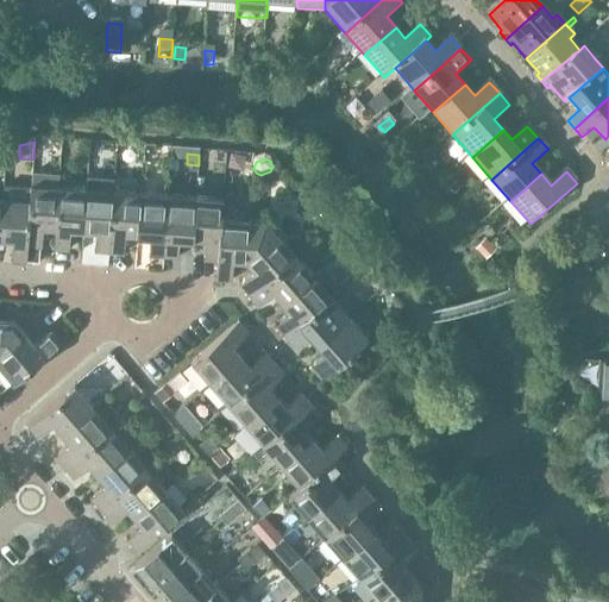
[(44,233),(56,233),(58,192),(60,180),(32,177),(31,196),(31,206),(29,252),(38,254),(43,254),(44,233)]
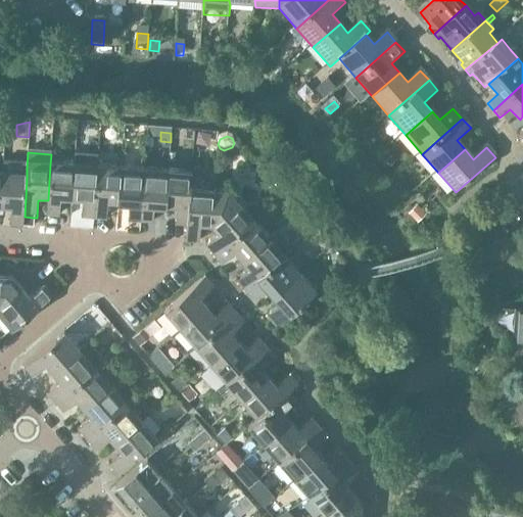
[(82,221),(94,222),(98,169),(98,158),(76,156),(75,167),(73,202),(83,203),(82,221)]
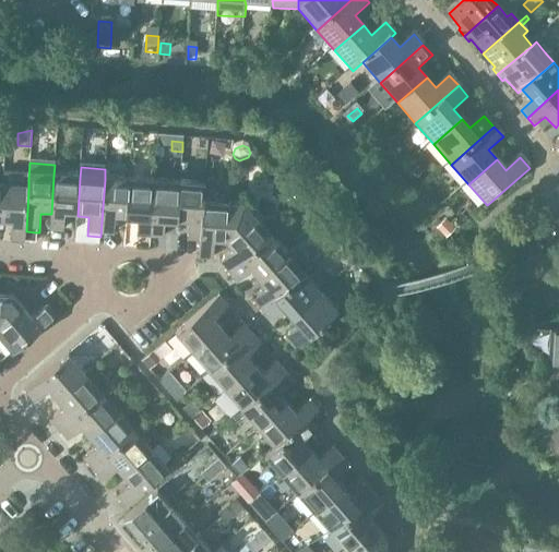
[(66,215),(78,216),(80,178),(54,176),(51,214),(50,234),(64,235),(66,215)]
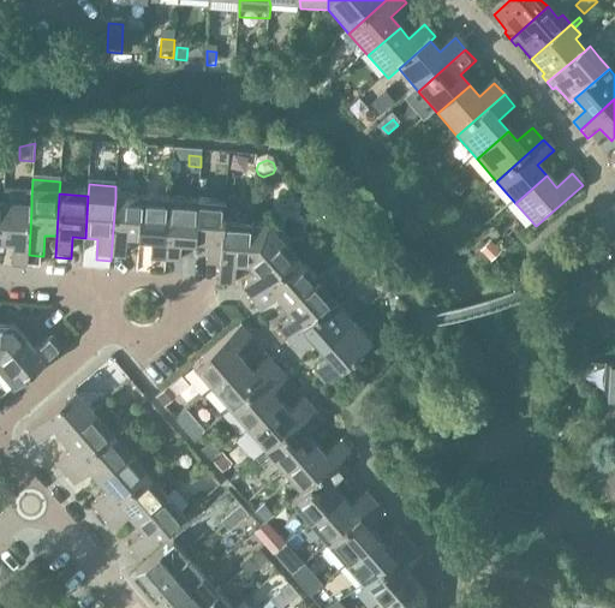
[(28,270),(29,255),(31,208),(31,198),(5,197),(4,206),(1,248),(13,248),(12,269),(28,270)]
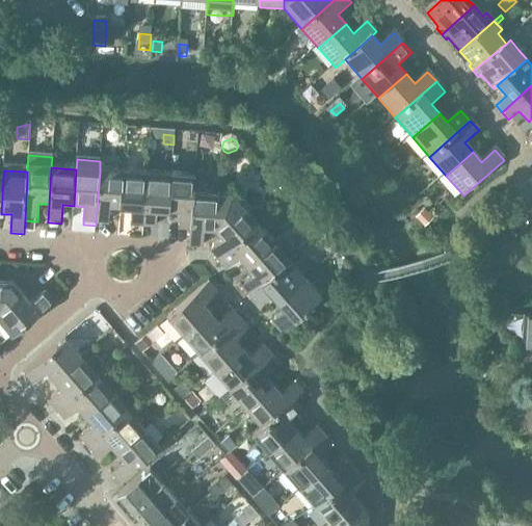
[(110,209),(122,209),(124,173),(100,172),(96,226),(109,227),(110,209)]
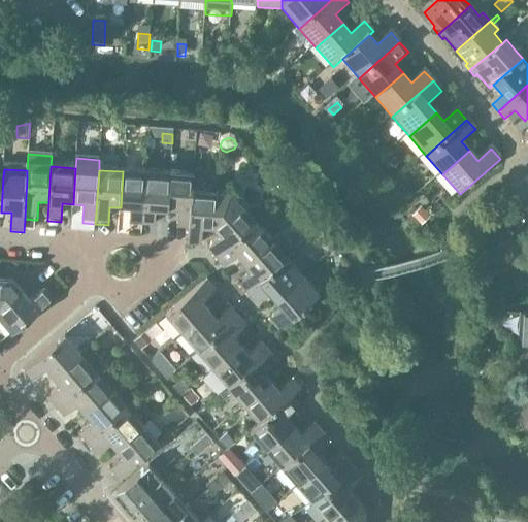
[(123,171),(121,207),(131,208),(130,226),(142,227),(146,173),(123,171)]
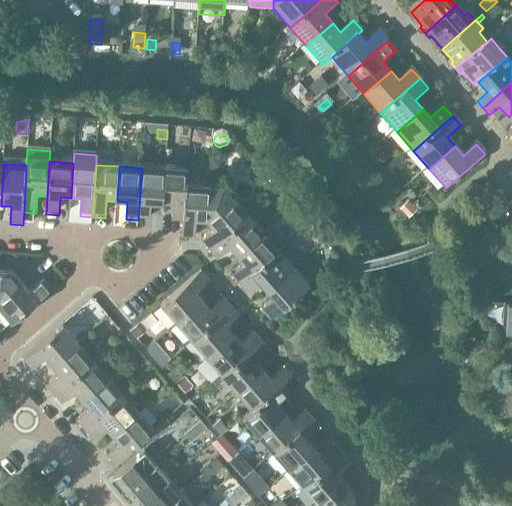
[(152,204),(163,205),(165,170),(142,168),(138,220),(151,221),(152,204)]
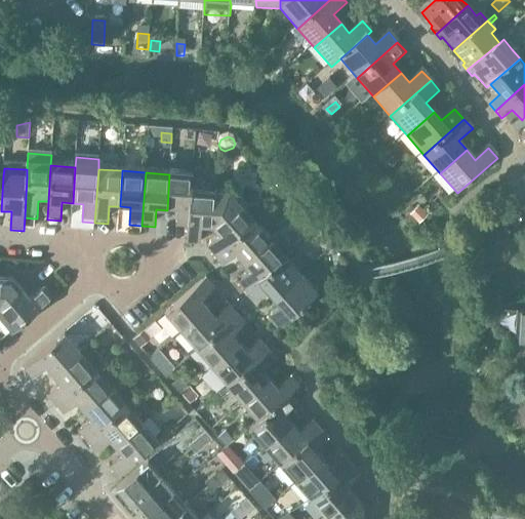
[(176,229),(189,230),(192,193),(193,193),(194,175),(169,174),(167,210),(177,210),(176,229)]
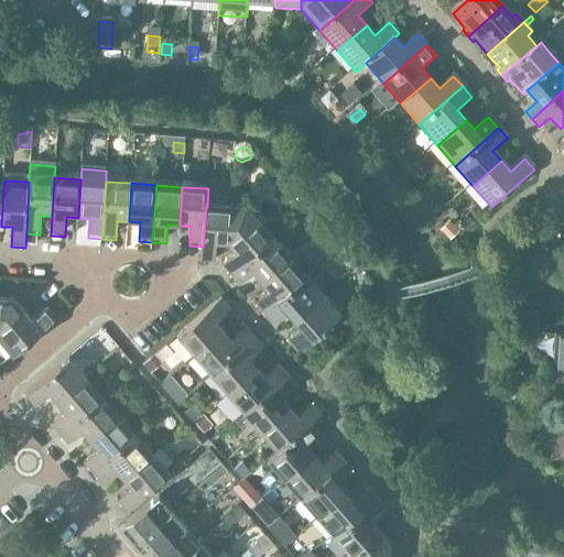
[(217,246),(229,247),(231,208),(207,207),(206,207),(203,247),(202,264),(216,265),(217,246)]
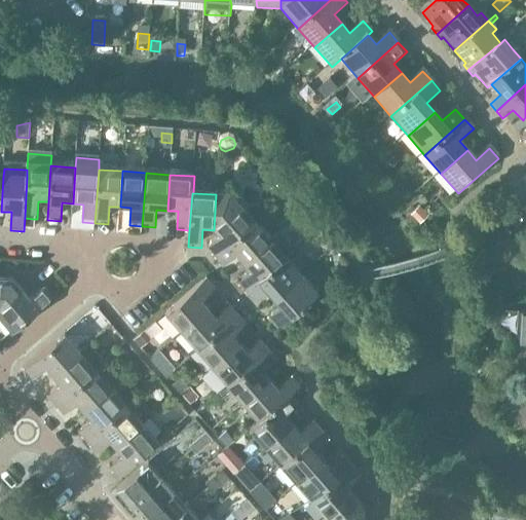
[(208,251),(216,260),(256,224),(231,196),(216,194),(214,230),(221,238),(208,251)]
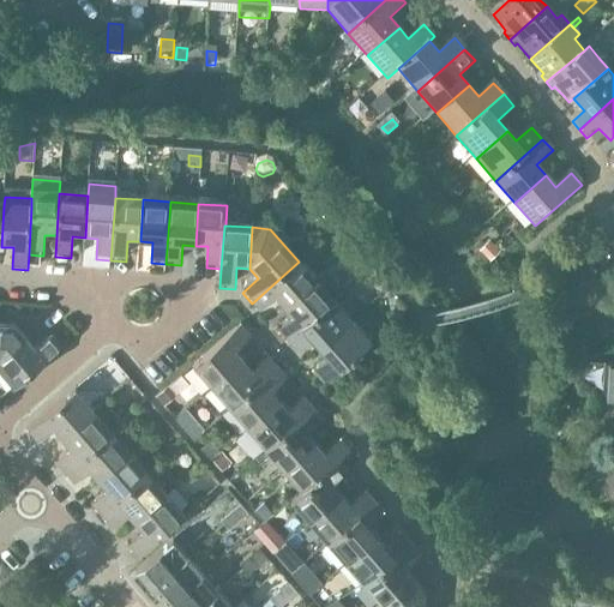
[(489,245),(480,254),(491,265),(500,256),(489,245)]
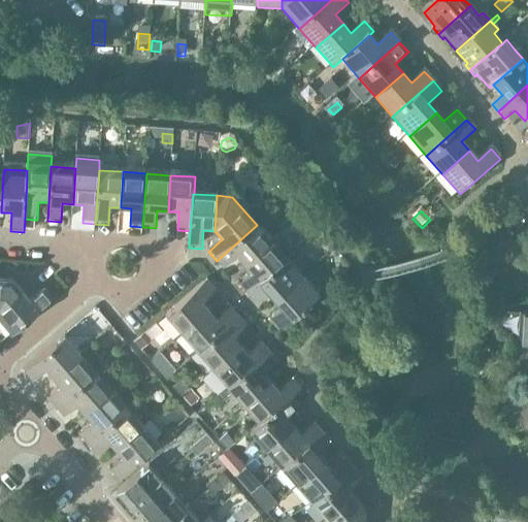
[(25,219),(24,232),(32,232),(33,220),(25,219)]
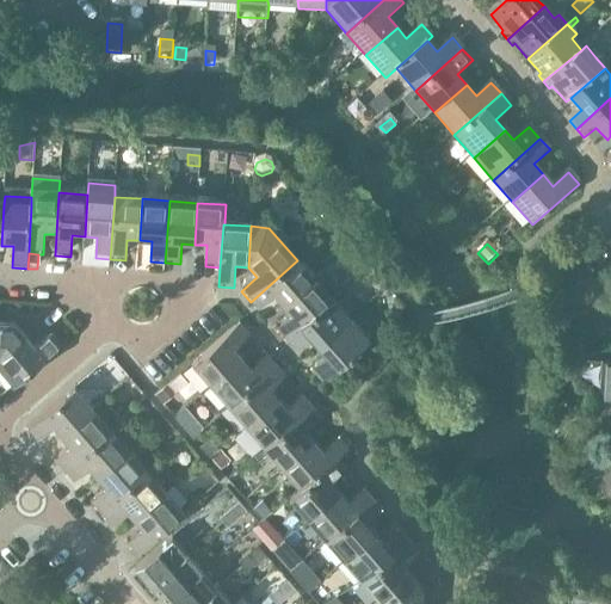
[(276,300),(284,309),(315,282),(297,260),(251,302),(260,313),(276,300)]
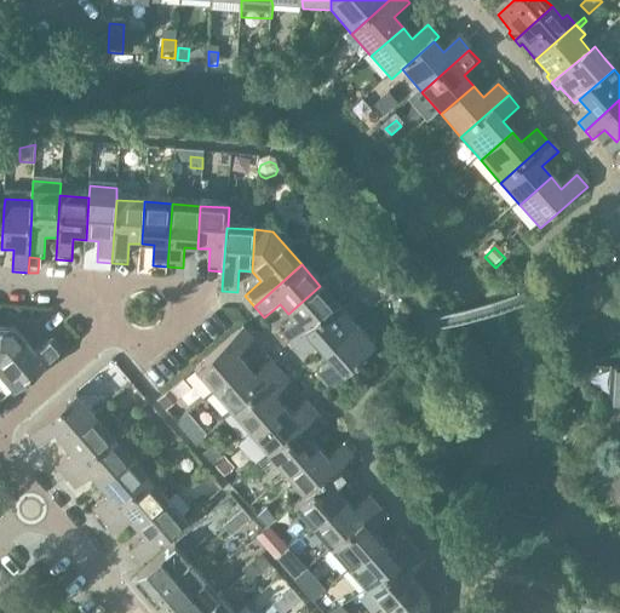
[(281,337),(291,348),(338,307),(320,286),(288,314),(297,324),(281,337)]
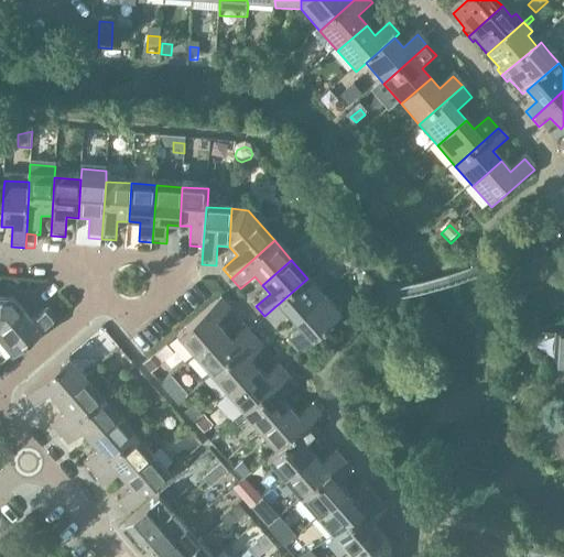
[(316,271),(307,279),(311,283),(320,274),(316,271)]
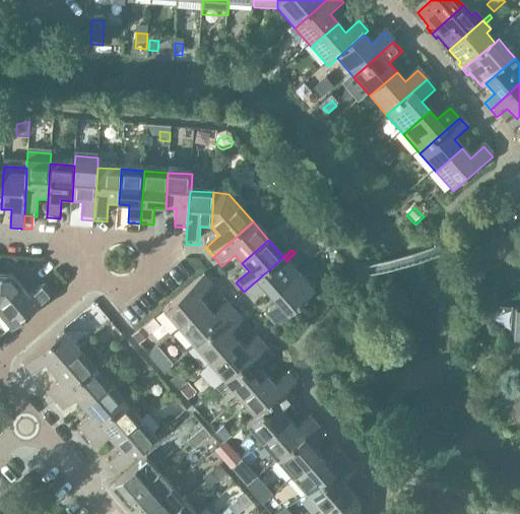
[(265,290),(272,298),(299,274),(286,261),(283,257),(244,292),(252,302),(265,290)]
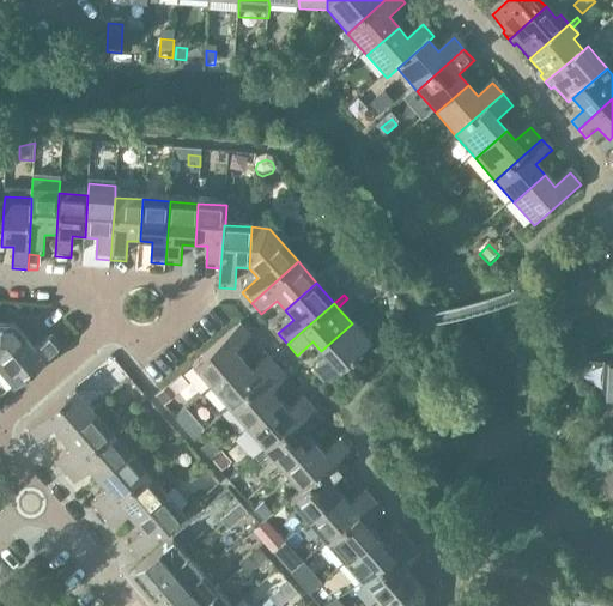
[(352,323),(321,351),(329,361),(314,375),(323,387),(371,345),(352,323)]
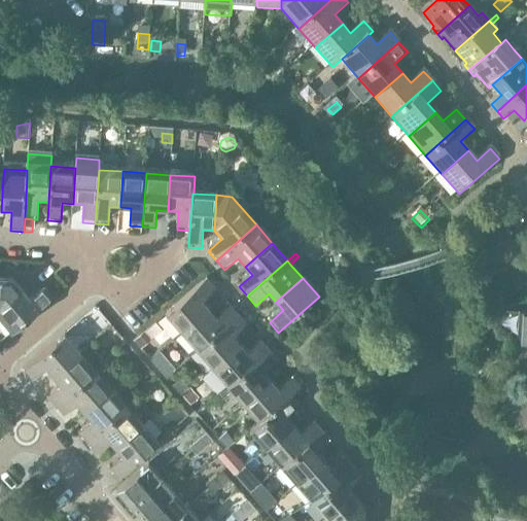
[(12,282),(0,281),(0,322),(12,337),(53,302),(44,291),(30,303),(12,282)]
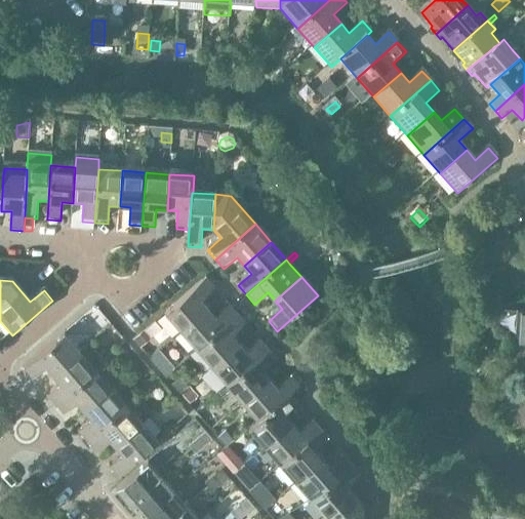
[(166,316),(182,334),(209,312),(202,303),(215,291),(206,281),(166,316)]
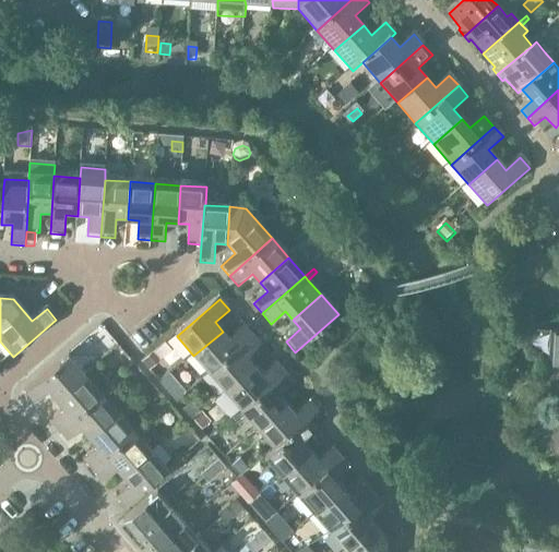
[(193,356),(210,374),(253,337),(245,327),(230,340),(223,332),(193,356)]
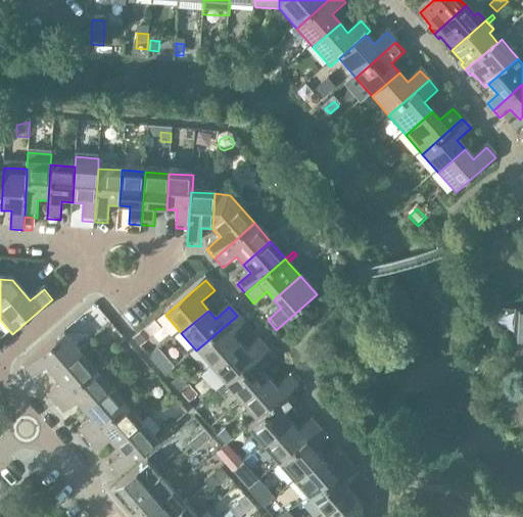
[(196,350),(212,369),(239,345),(232,337),(245,325),(237,316),(196,350)]
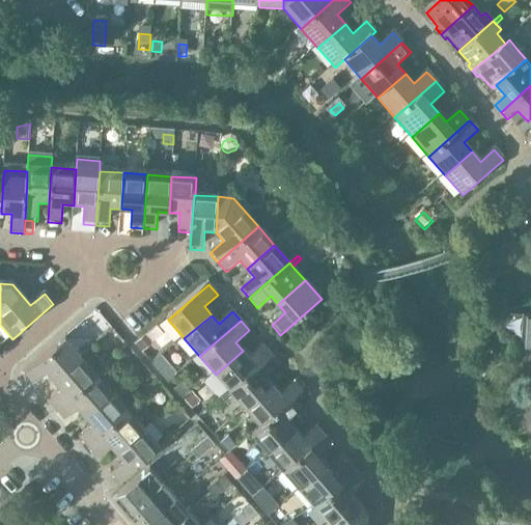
[(144,338),(135,348),(142,356),(151,347),(145,339),(144,338)]
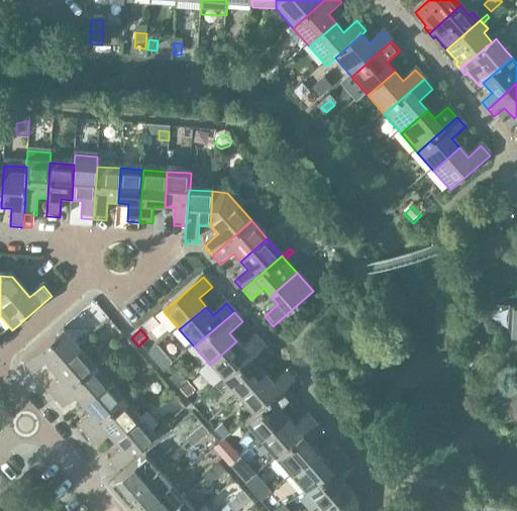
[(45,365),(53,373),(79,349),(64,331),(23,366),(32,376),(45,365)]
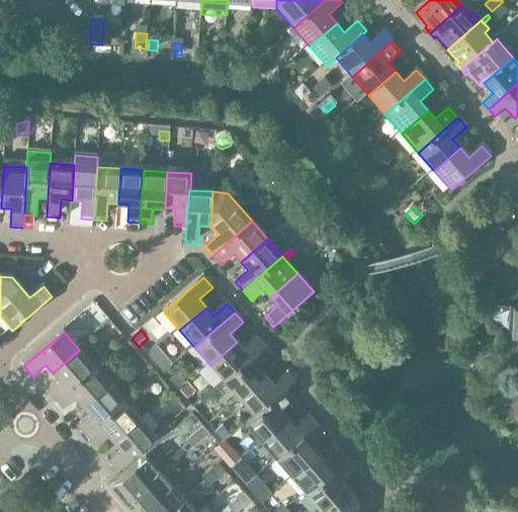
[(210,365),(226,382),(265,348),(257,339),(244,350),(237,342),(210,365)]
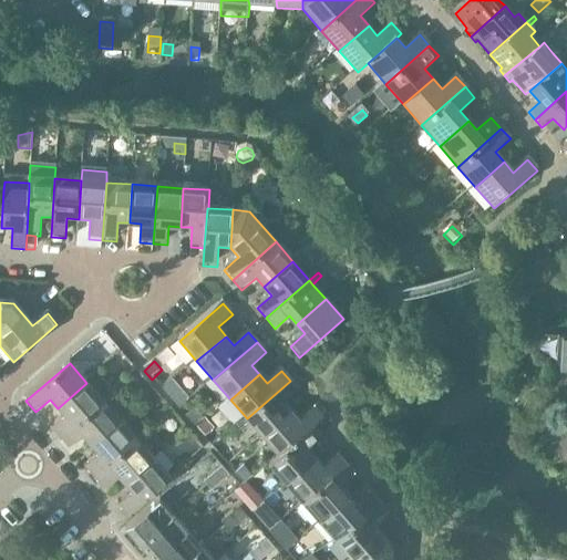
[(65,417),(51,429),(60,441),(103,403),(112,395),(95,376),(86,383),(58,408),(65,417)]
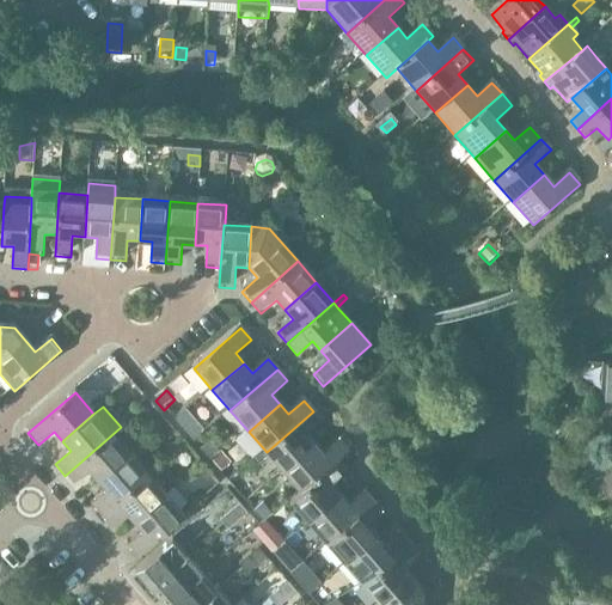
[(267,452),(285,472),(316,446),(307,437),(323,422),(313,411),(267,452)]
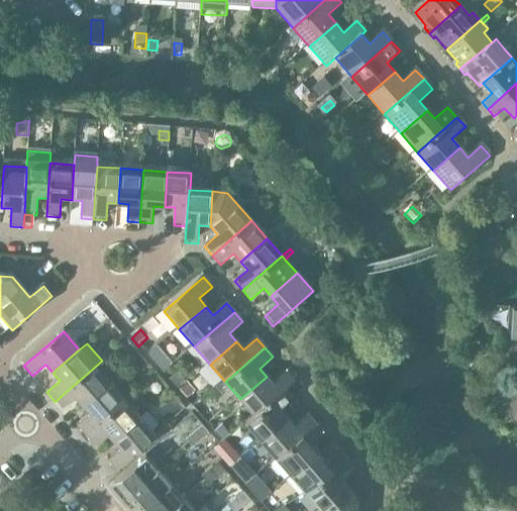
[(157,349),(147,358),(163,374),(172,367),(157,349)]
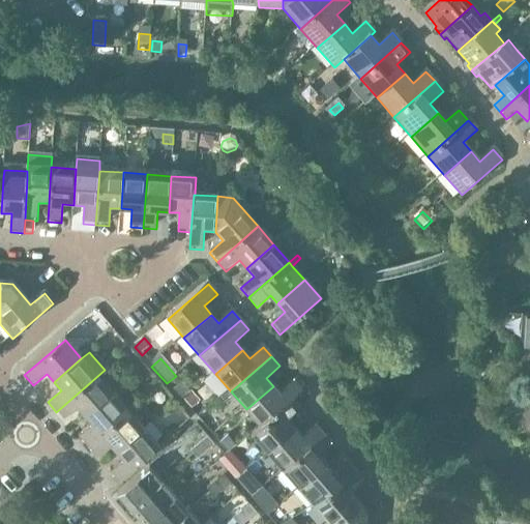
[(142,370),(133,377),(141,386),(150,379),(142,370)]
